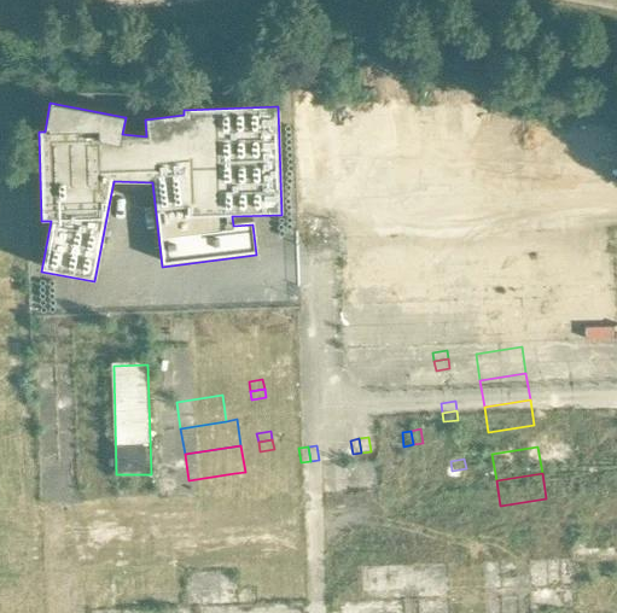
[(280,489),(266,491),(267,501),(281,498),(280,489)]
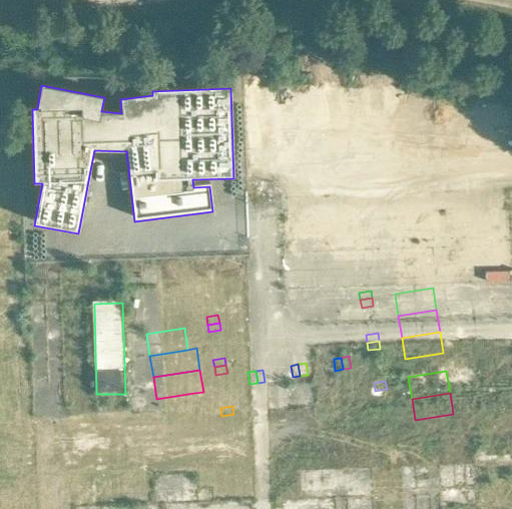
[(358,411),(350,412),(352,424),(359,423),(358,411)]
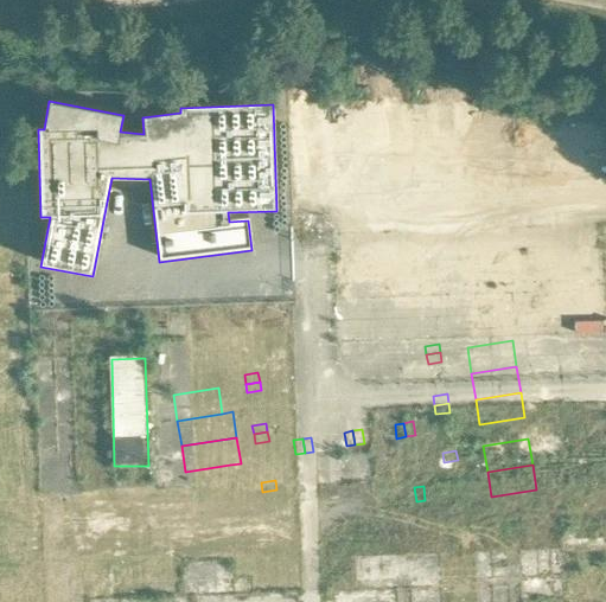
[(414,487),(404,490),(407,503),(416,501),(414,487)]
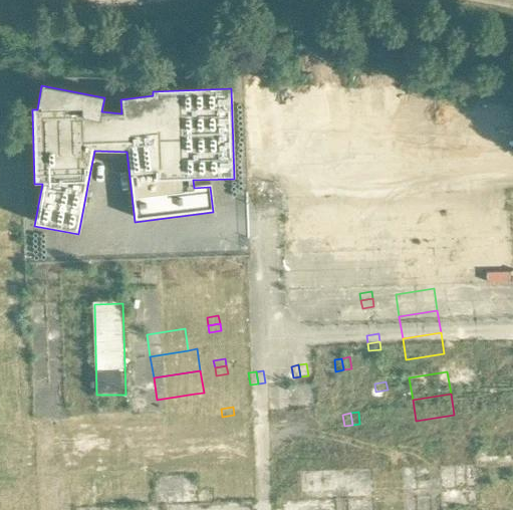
[(454,415),(416,421),(420,443),(458,437),(454,415)]
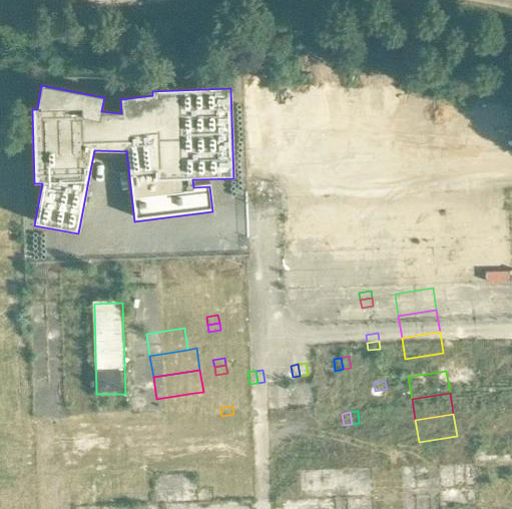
[(391,417),(379,419),(381,426),(392,424),(391,417)]
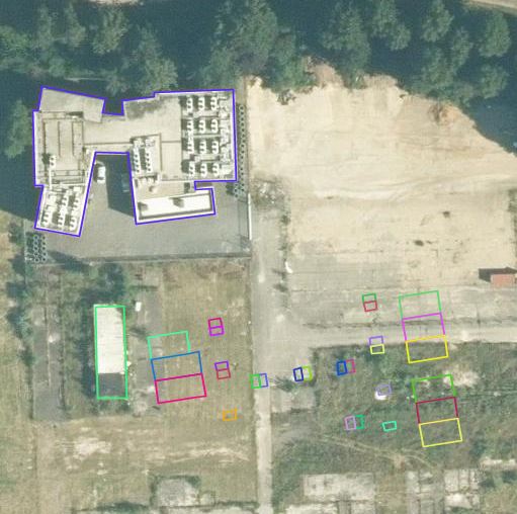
[(318,422),(310,423),(312,435),(320,434),(318,422)]
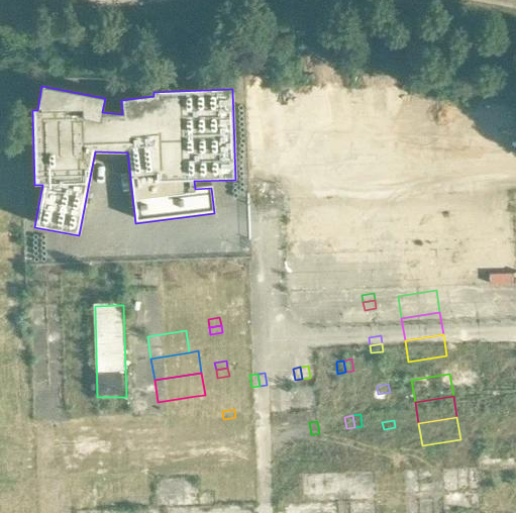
[(309,422),(302,423),(304,435),(311,434),(309,422)]
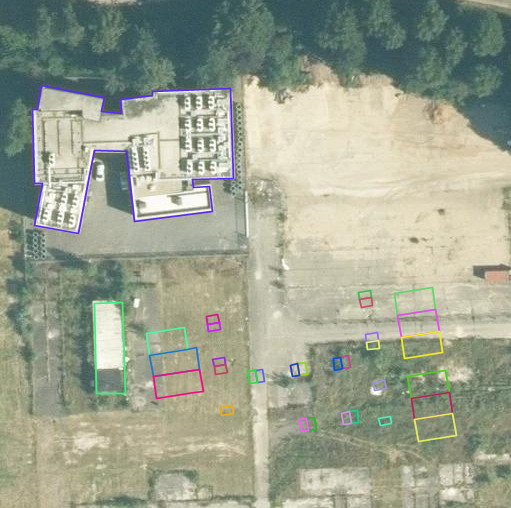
[(391,423),(380,425),(381,433),(393,431),(391,423)]
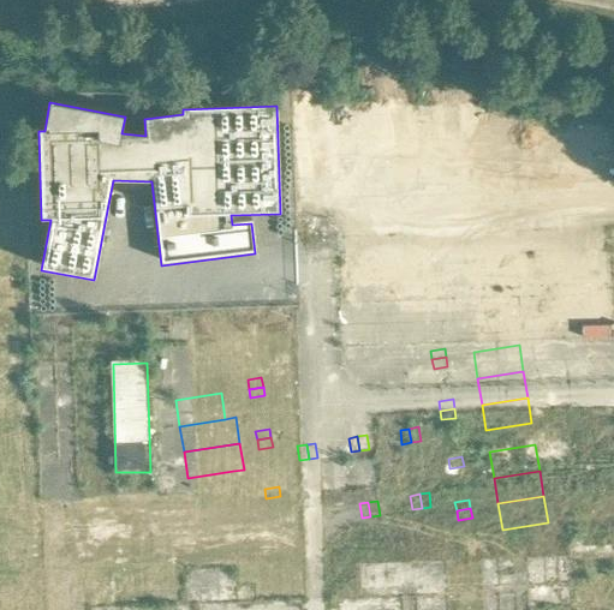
[(326,509),(317,510),(319,525),(328,524),(326,509)]
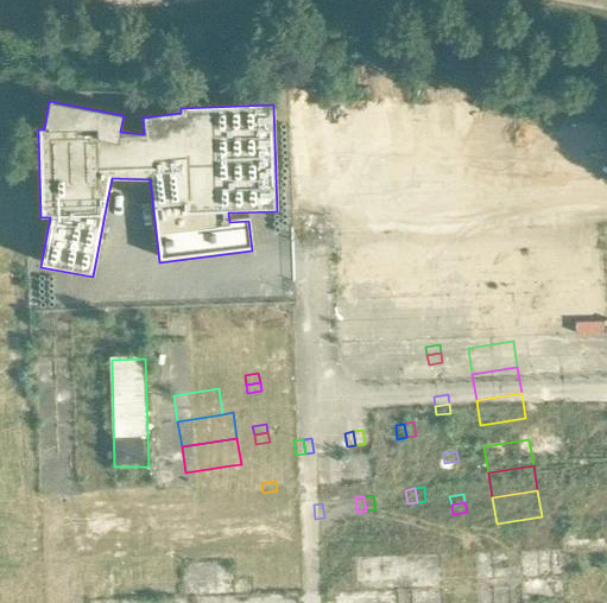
[(314,505),(304,506),(307,520),(315,519),(314,505)]
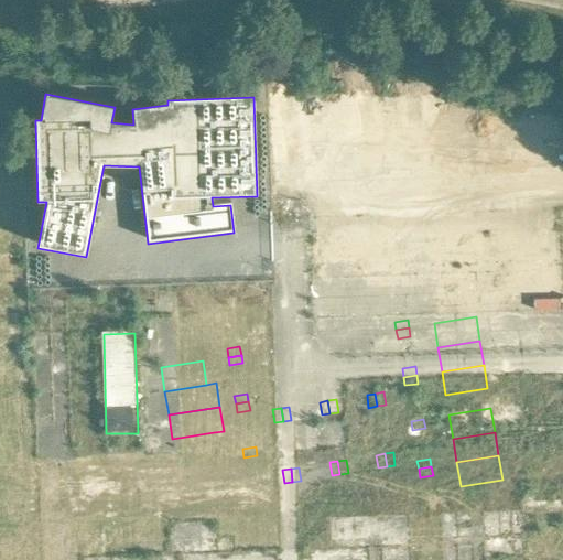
[(502,480),(461,486),(464,510),(506,504),(502,480)]
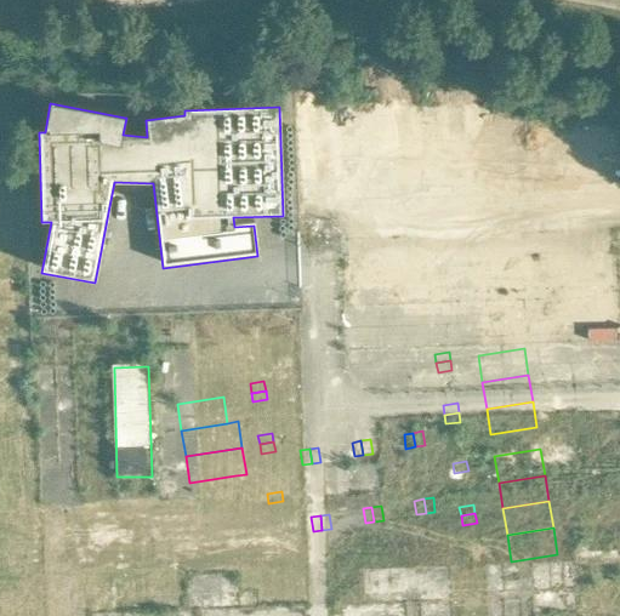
[(289,534),(274,536),(276,546),(290,543),(289,534)]
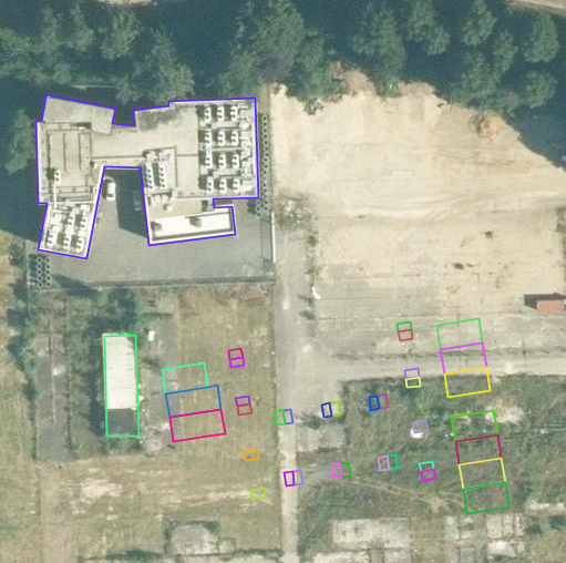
[(265,497),(251,499),(253,507),(266,504),(265,497)]
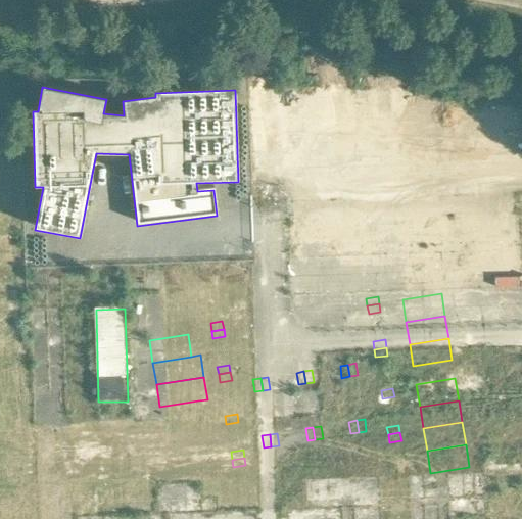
[(385,458),(363,461),(369,500),(391,497),(385,458)]
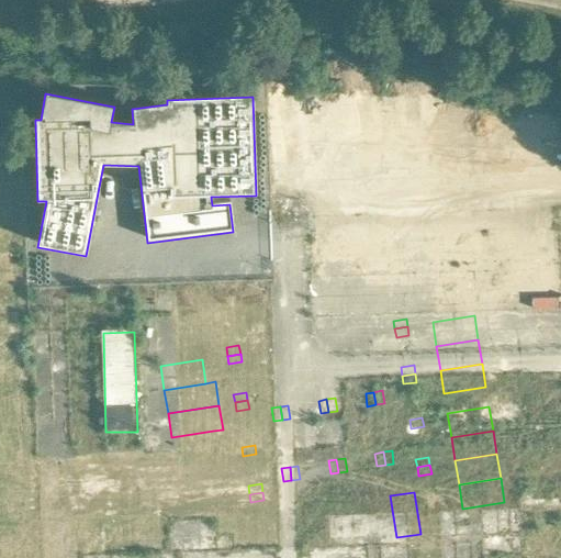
[(390,495),(367,500),(373,542),(396,537),(390,495)]
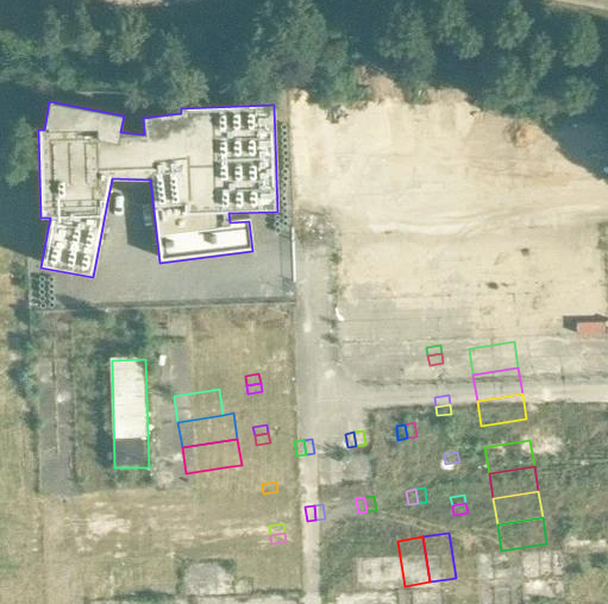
[(397,541),(373,545),(380,590),(405,586),(397,541)]
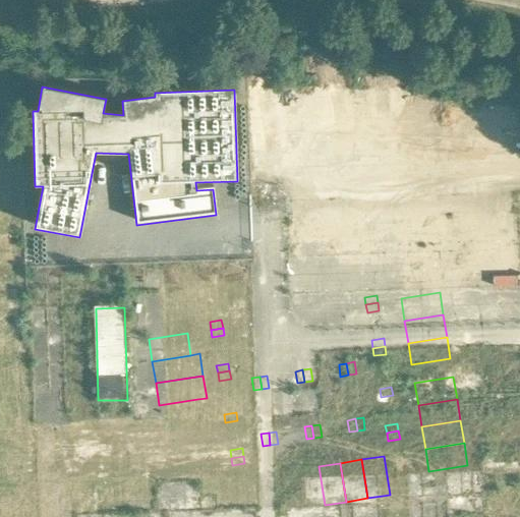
[(467,465),(428,471),(431,493),(471,486),(467,465)]
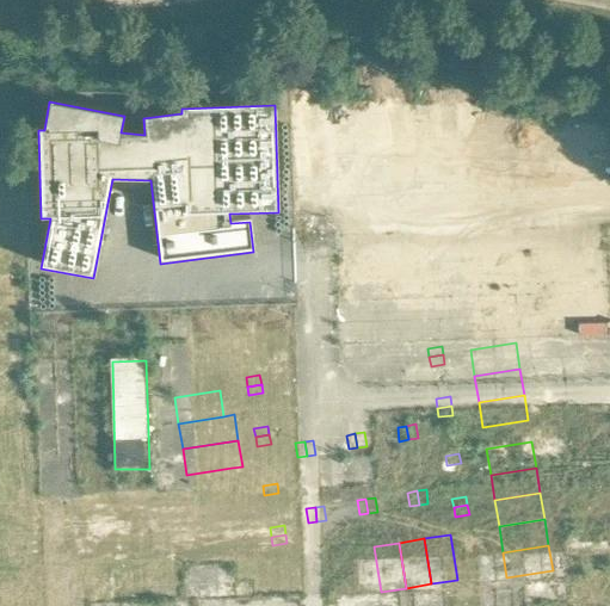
[(374,546),(347,550),(355,597),(381,592),(374,546)]
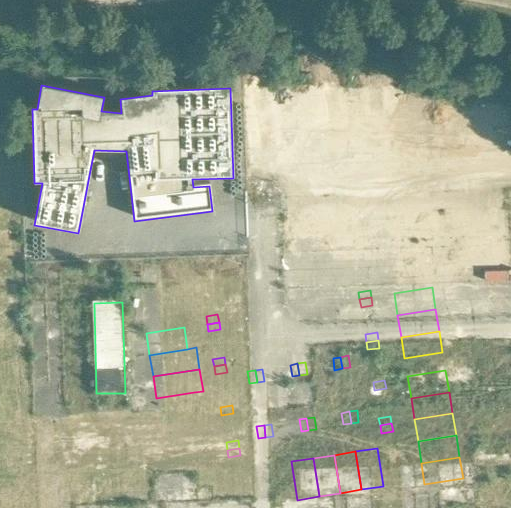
[(397,458),(385,460),(386,468),(398,466),(397,458)]
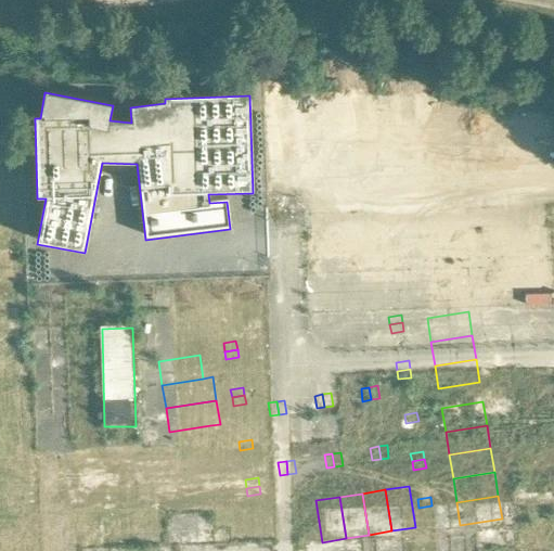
[(316,500),(293,504),(299,546),(322,542),(316,500)]
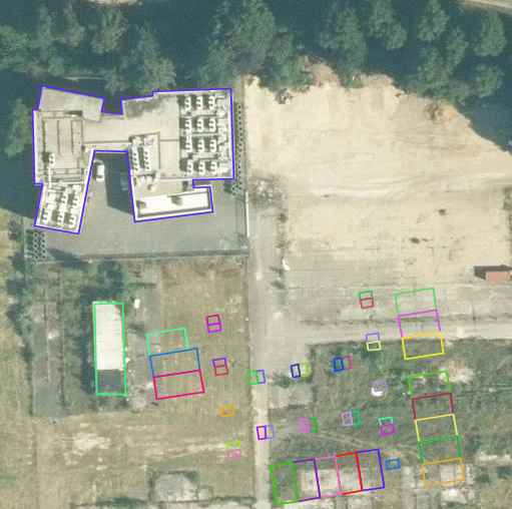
[(399,467),(387,469),(389,476),(400,474),(399,467)]
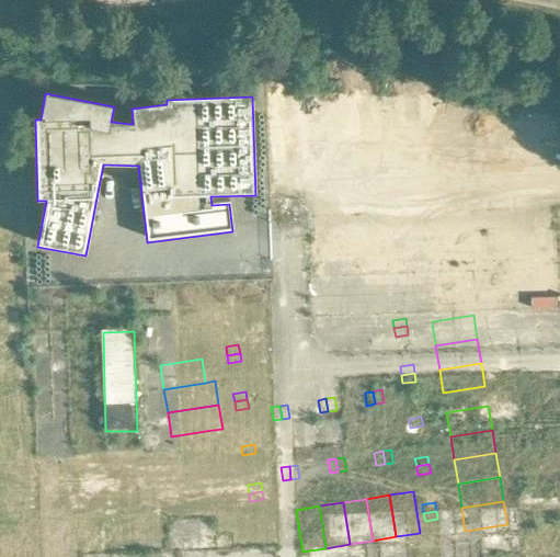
[(228,520),(185,527),(190,550),(231,544),(228,520)]
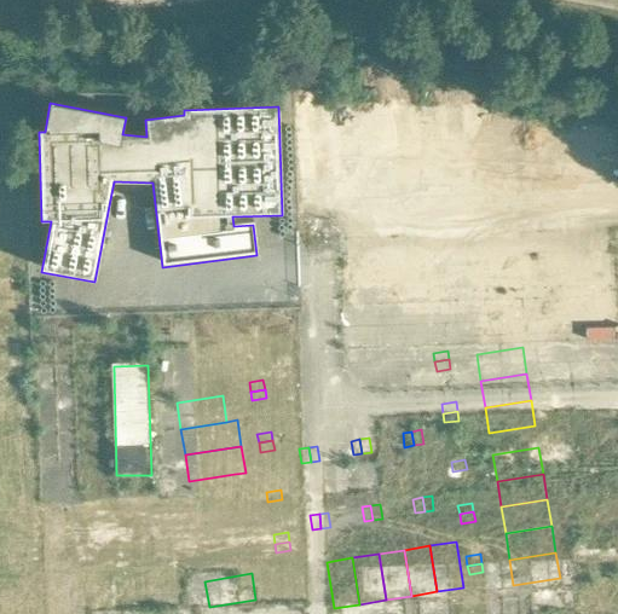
[(295,584),(282,586),(283,595),(298,592),(295,584)]
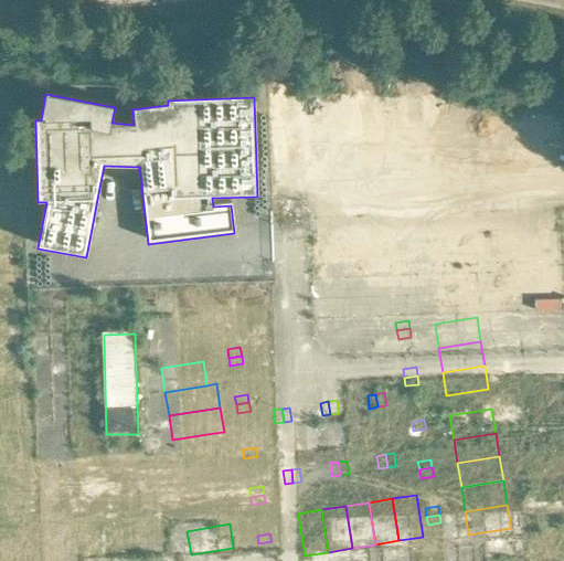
[(272,541),(258,543),(259,552),(273,550),(272,541)]
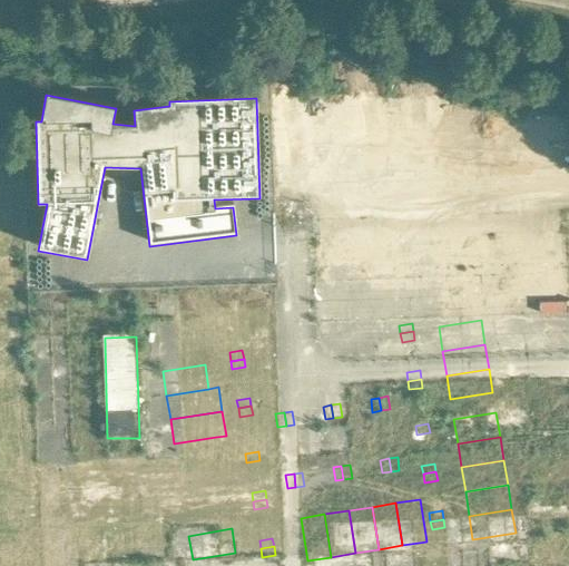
[(236,565),(235,553),(193,559),(194,565),(236,565)]
